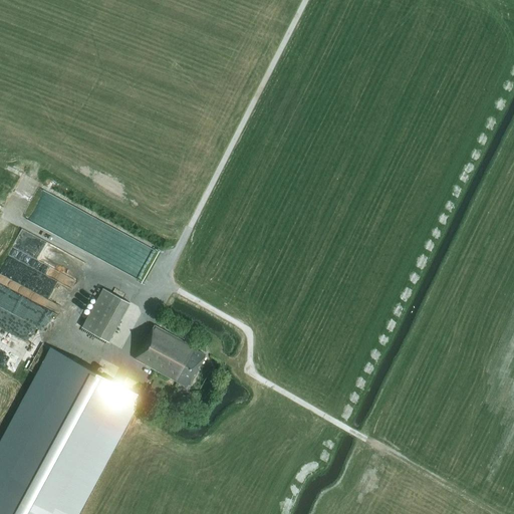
[(76,213),(66,242),(79,246),(89,217),(76,213)]
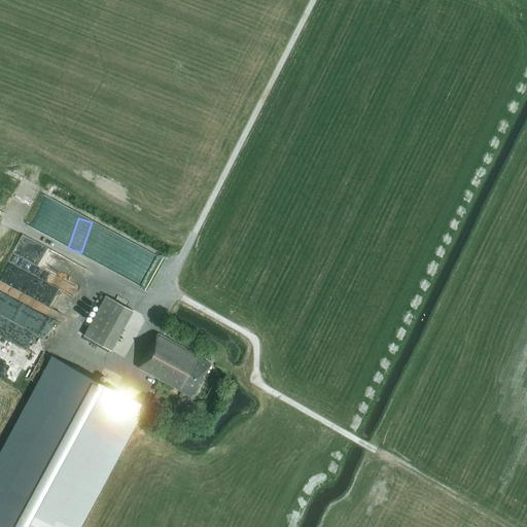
[(64,321),(81,285),(36,264),(32,272),(9,260),(0,278),(0,312),(43,334),(51,316),(64,321)]
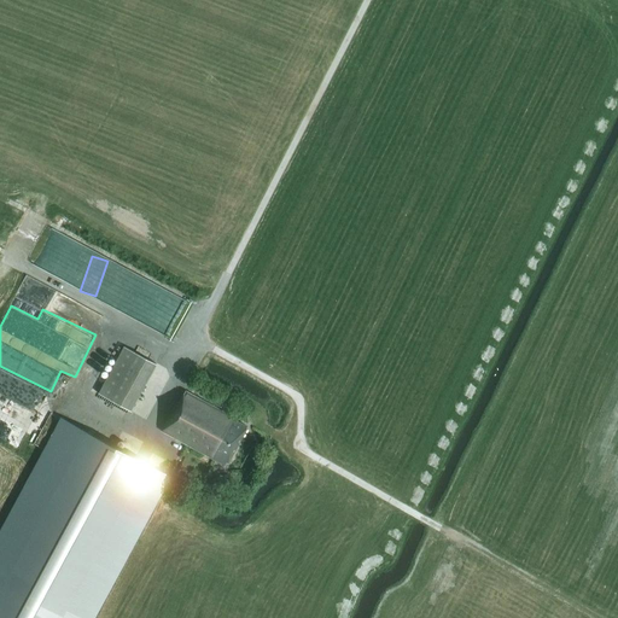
[(124,347),(98,394),(130,412),(157,365),(124,347)]
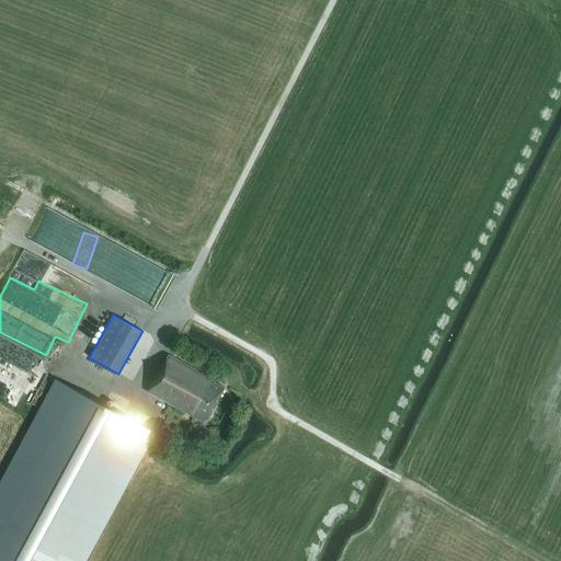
[(162,364),(147,391),(205,423),(225,388),(212,380),(213,379),(169,355),(163,365),(162,364)]
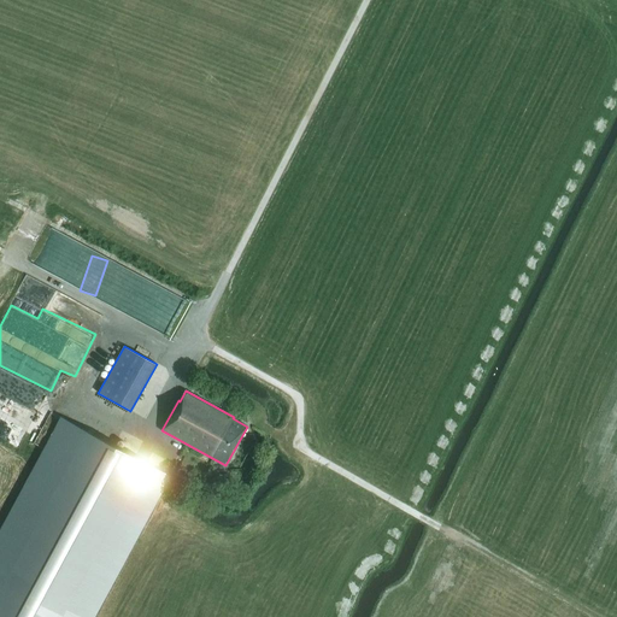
[(63,418),(0,536),(0,616),(92,616),(168,476),(63,418)]
